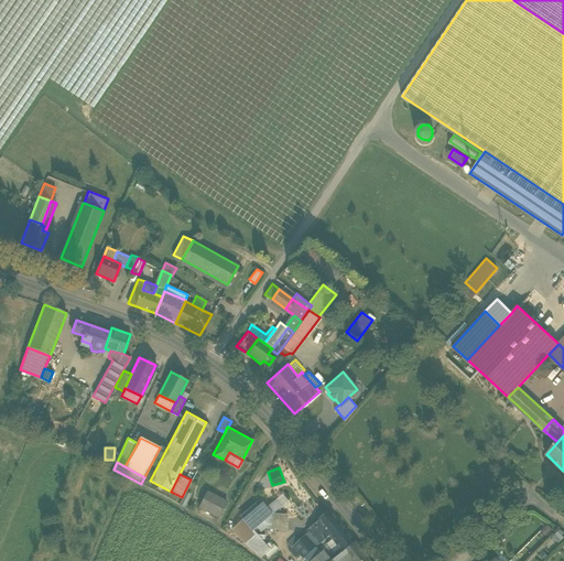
[(191,493),(186,491),(180,504),(185,506),(191,493)]
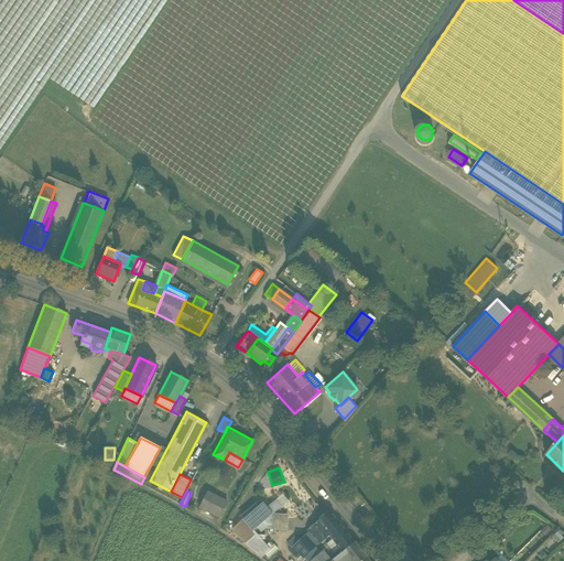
[(198,506),(218,517),(227,500),(207,491),(198,506)]
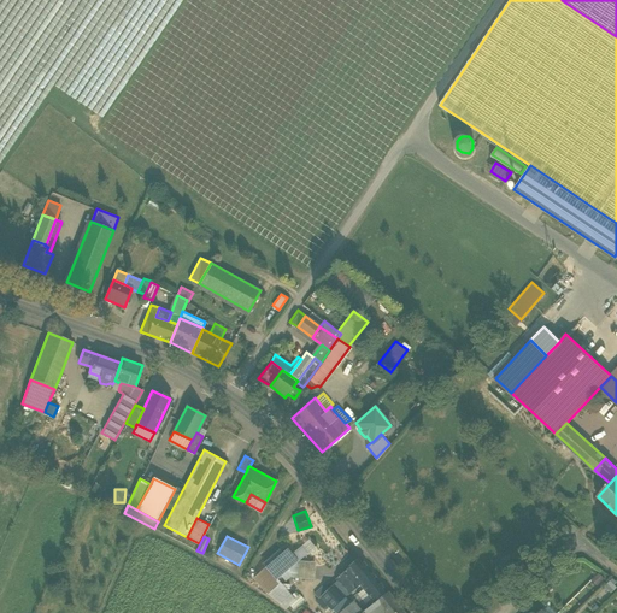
[(309,538),(301,543),(309,550),(312,555),(318,549),(309,538)]
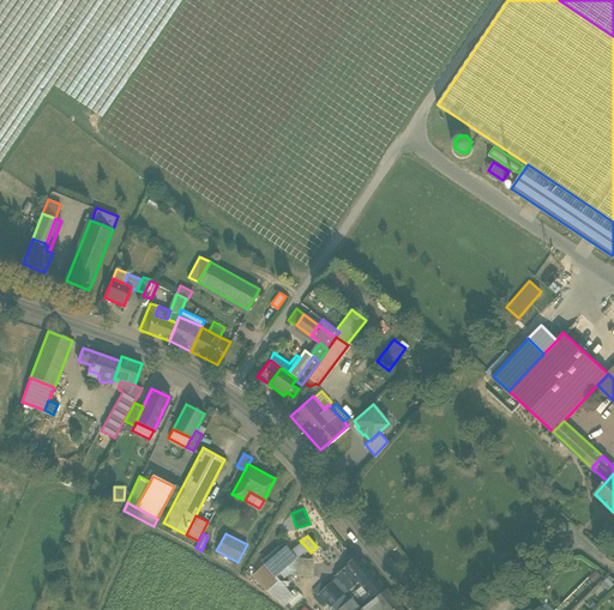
[(260,560),(264,563),(286,545),(282,541),(260,560)]
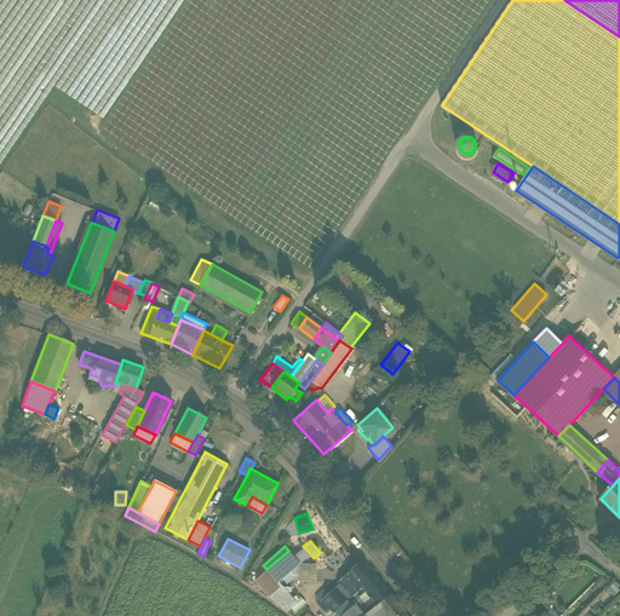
[(303,546),(293,556),(299,563),(310,553),(303,546)]
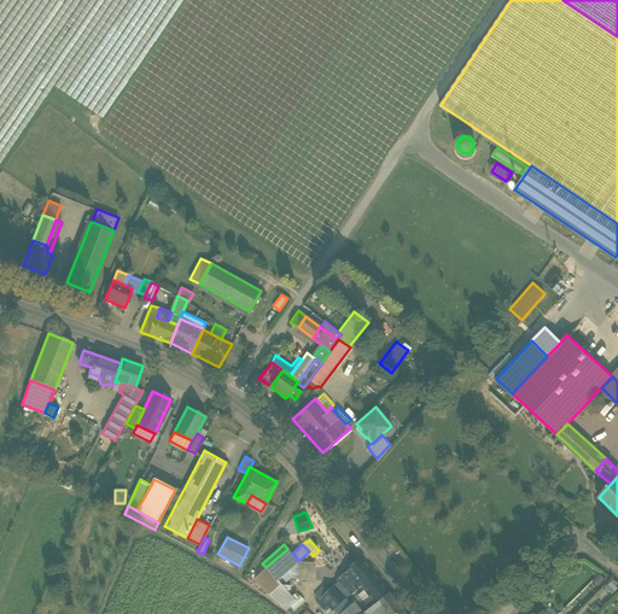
[(292,554),(287,549),(266,567),(277,579),(278,578),(280,576),(290,568),(298,561),(292,554)]
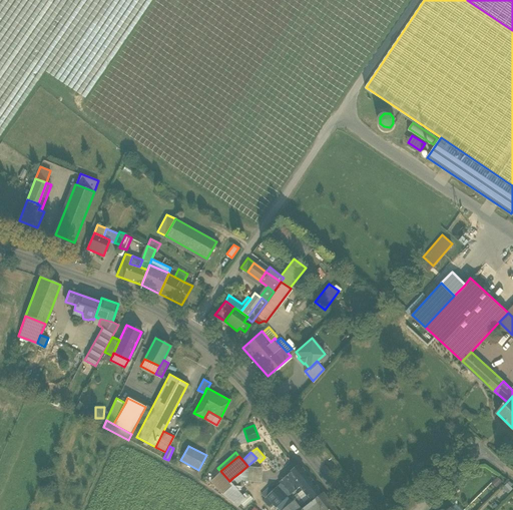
[(288,471),(289,472),(299,485),(302,488),(309,498),(311,500),(322,492),(315,483),(308,474),(299,463),(288,471)]
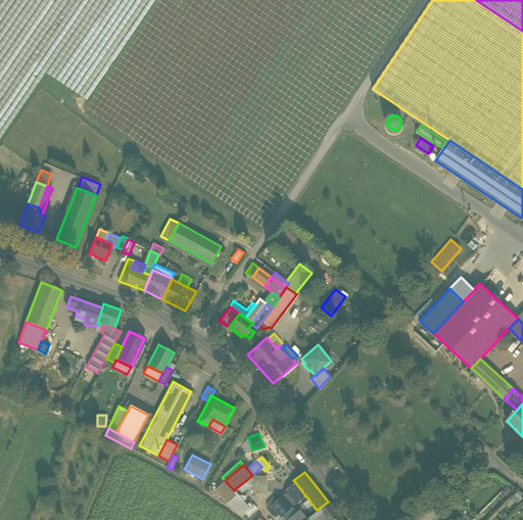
[(267,476),(254,475),(253,479),(252,488),(266,489),(267,476)]
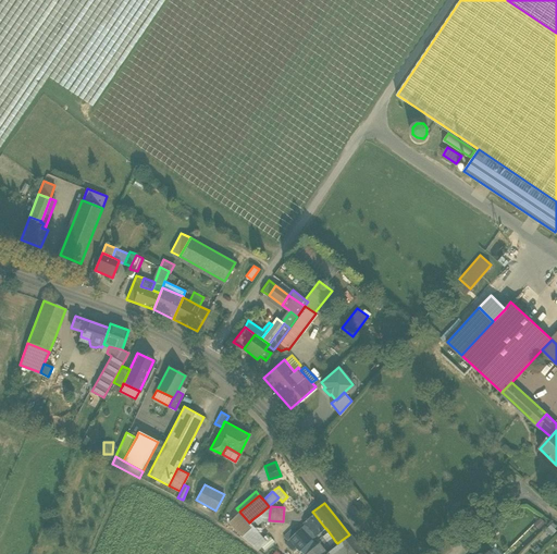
[(264,513),(261,513),(252,519),(258,525),(262,520),(269,520),(270,511),(264,511),(264,513)]
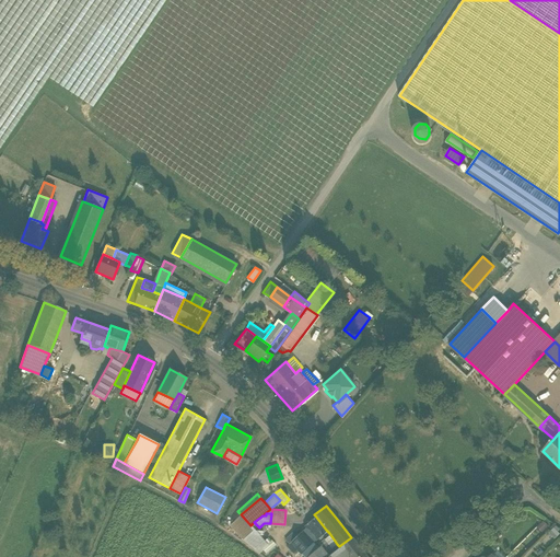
[(241,534),(251,525),(241,514),(231,523),(241,534)]
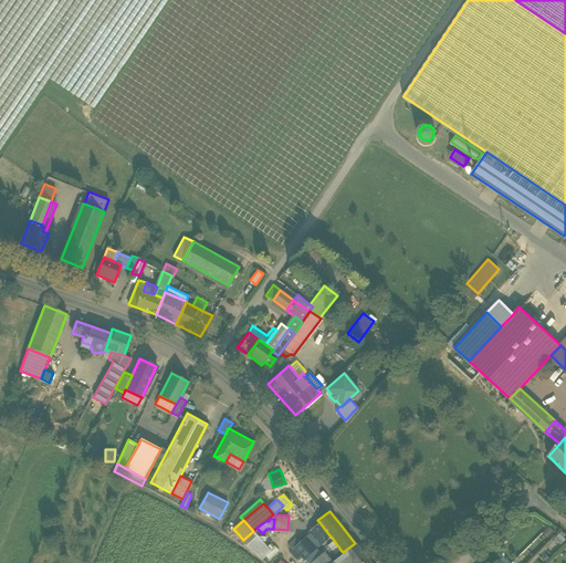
[(320,544),(329,535),(318,521),(307,530),(308,532),(320,544)]
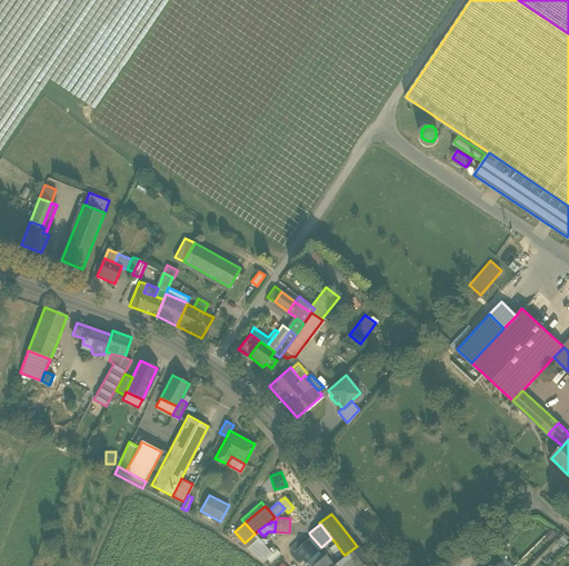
[(552,527),(546,534),(551,539),(558,533),(552,527)]
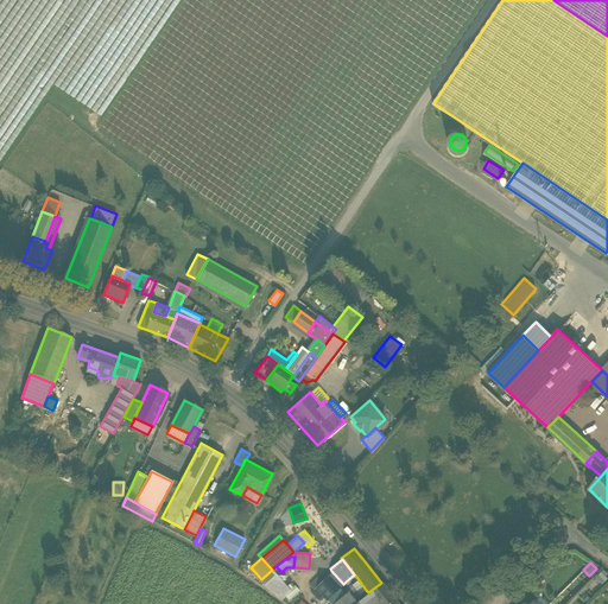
[(290,587),(273,568),(272,570),(261,579),(259,582),(280,596),(284,593),(290,587)]
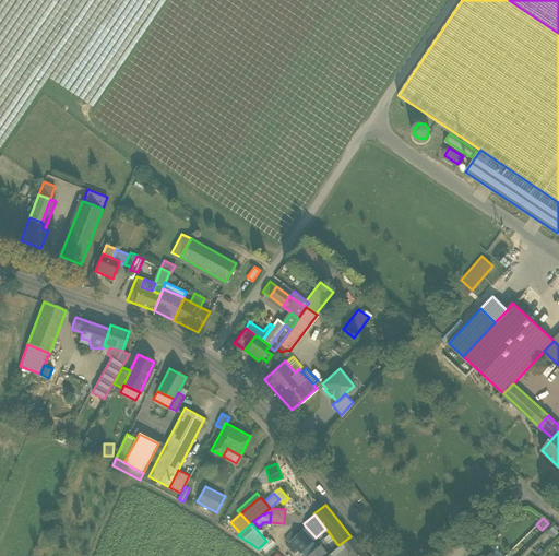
[(558,530),(554,524),(548,530),(554,536),(558,531),(558,530)]
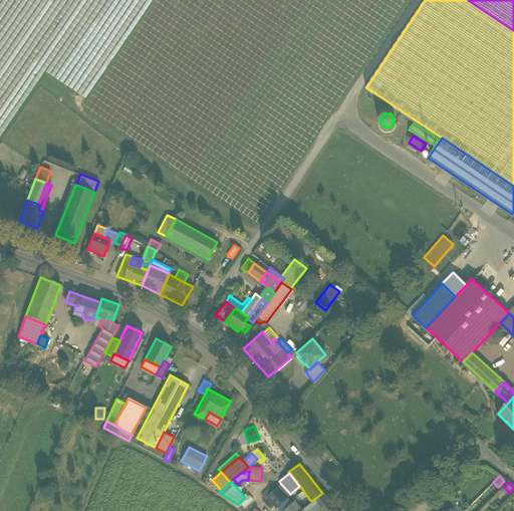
[(277,486),(288,496),(290,494),(280,483),(277,486)]
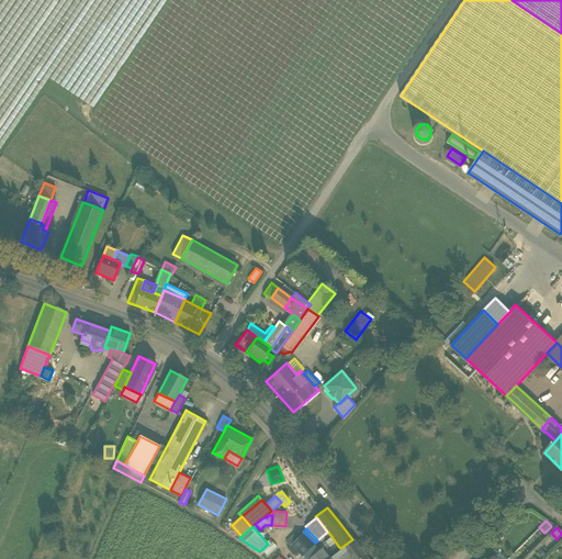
[(315,543),(303,532),(298,537),(290,544),(298,551),(302,556),(303,555),(314,544),(315,543)]
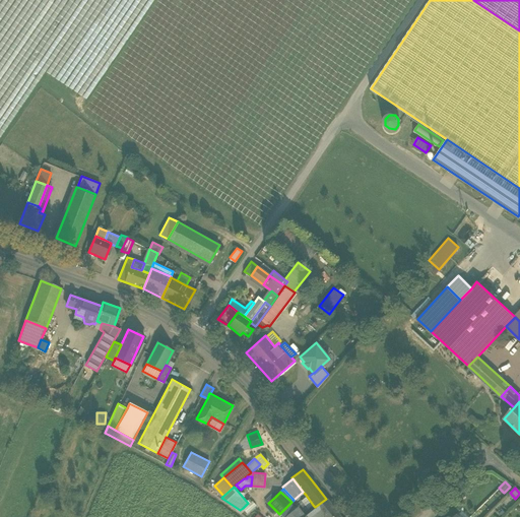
[(264,499),(268,503),(275,497),(271,493),(264,499)]
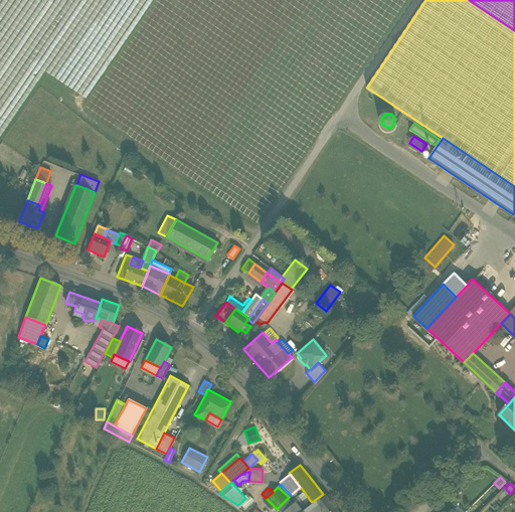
[(303,490),(298,495),(305,504),(310,500),(303,490)]
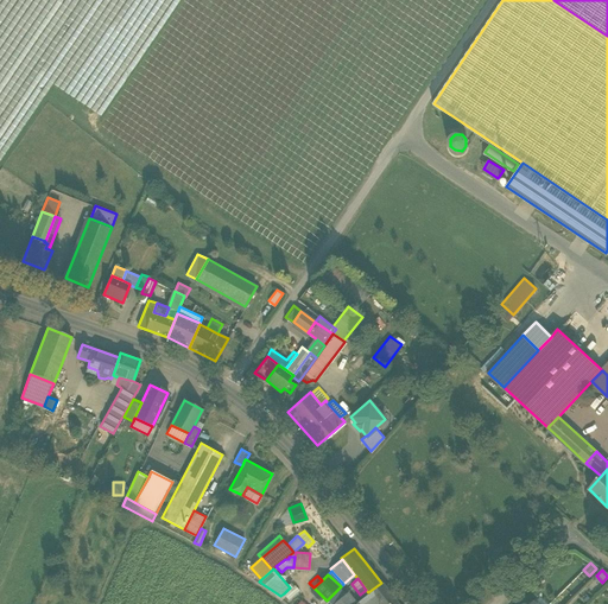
[(368,592),(368,593),(377,603),(390,603),(396,599),(381,583),(368,592)]
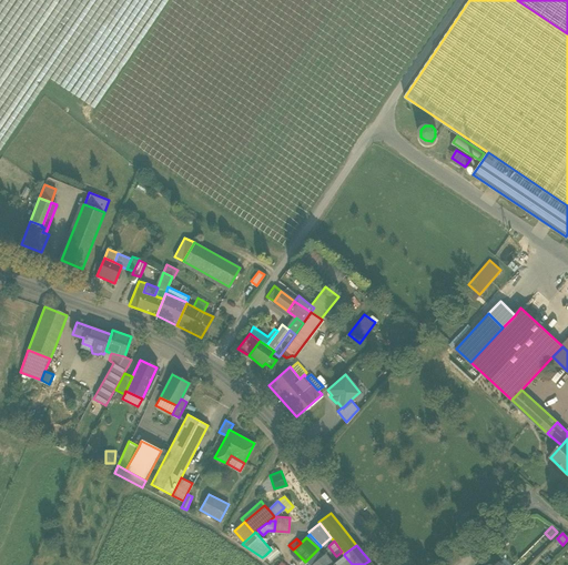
[(271,550),(265,555),(270,560),(280,551),(275,546),(271,550)]
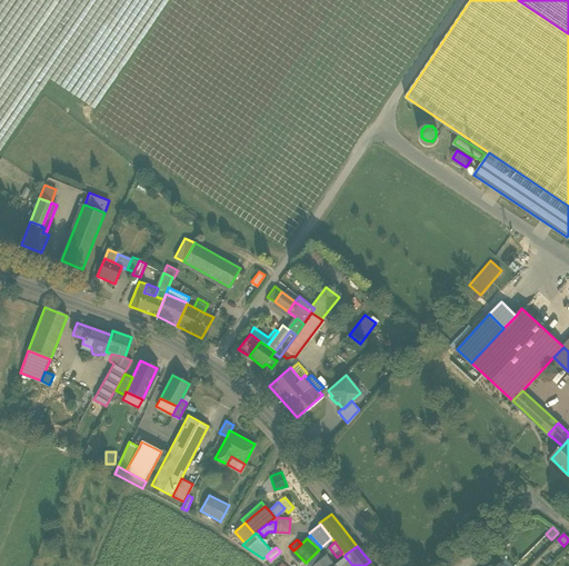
[(326,554),(331,562),(337,557),(329,547),(323,552),(326,554)]
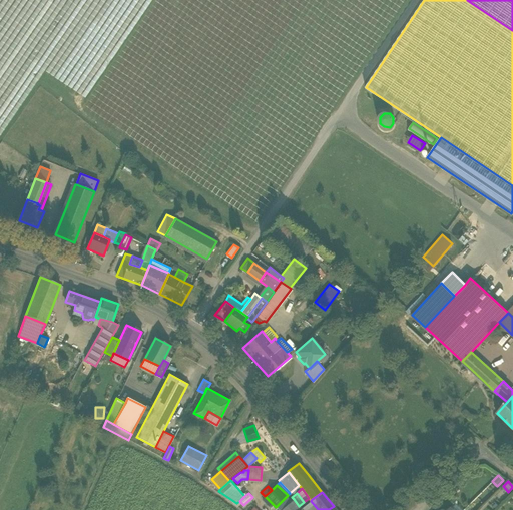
[(272,503),(265,496),(263,499),(269,506),(272,503)]
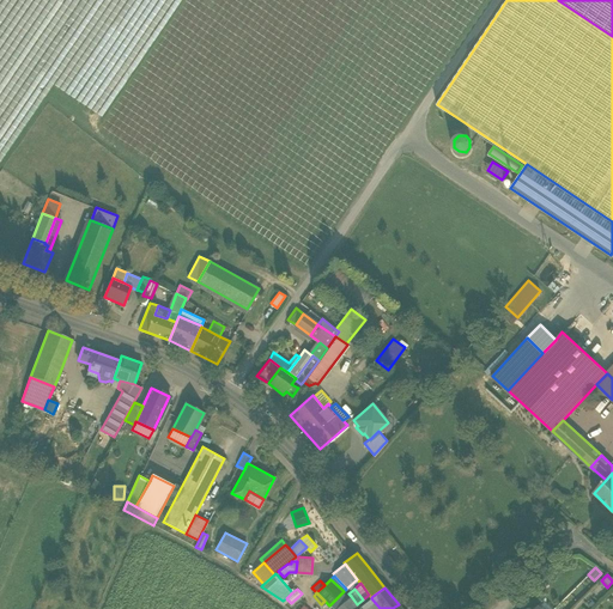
[(343,592),(331,604),(335,608),(349,597),(343,592)]
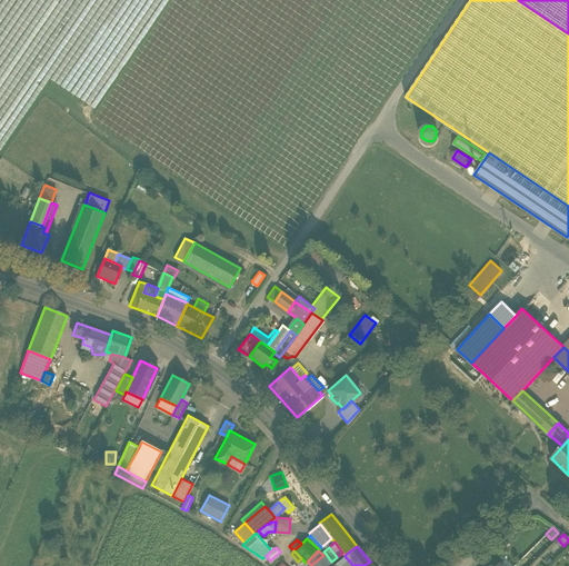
[(331,565),(333,564),(332,563),(331,562),(326,554),(323,555),(311,565),(310,565),(331,565)]
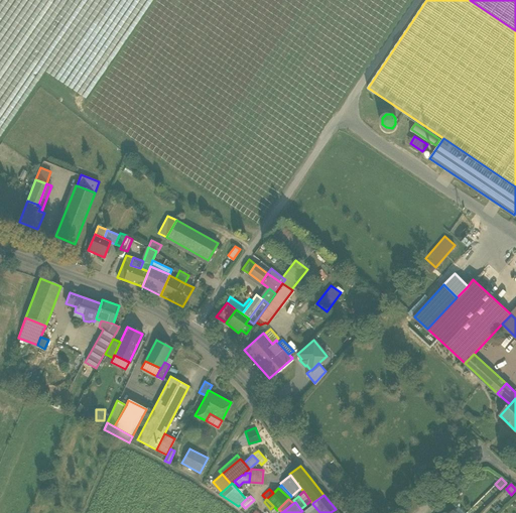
[(302,511),(302,512),(303,512),(319,512),(312,504),(307,507),(302,511)]
